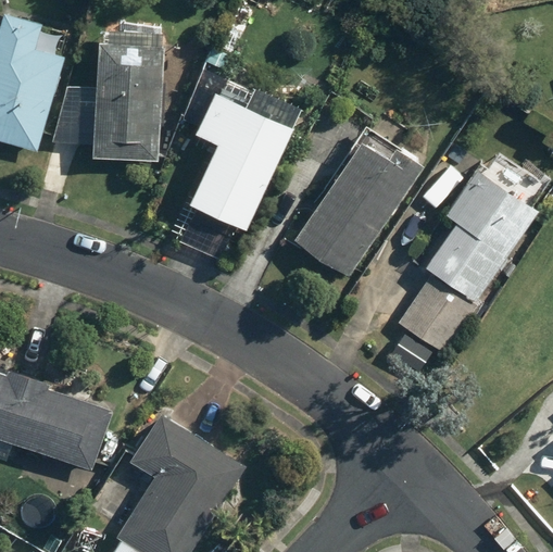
[(61,27),(0,12),(0,13),(0,145),(38,154),(48,115),(62,118),(71,86),(58,83),(64,57),(54,54),(61,27)]
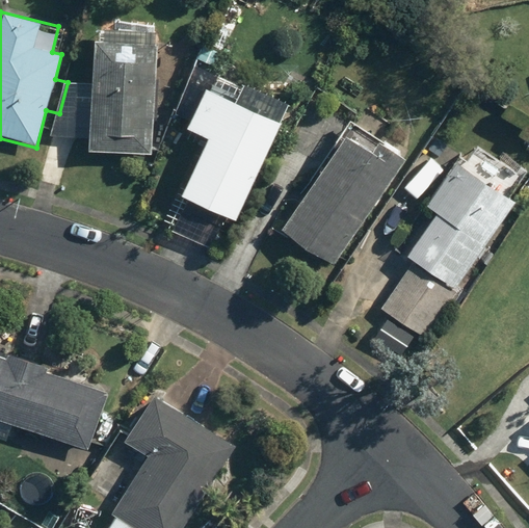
[(157,34),(94,32),(88,157),(152,160),(157,34)]
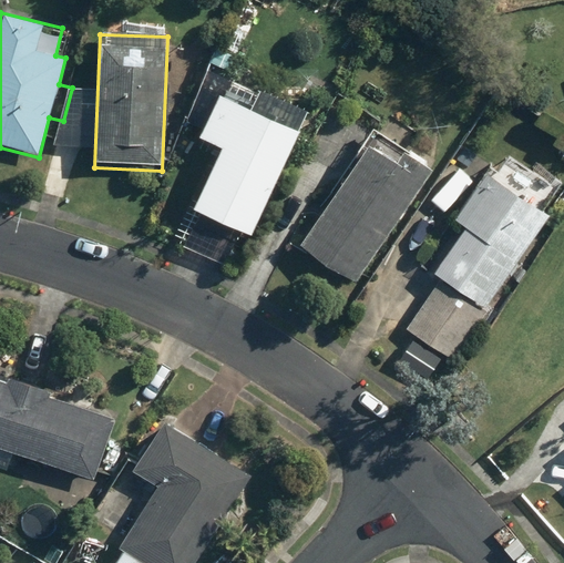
[(193,212),(250,237),(306,114),(264,95),(254,118),(196,92),(188,111),(206,119),(198,137),(222,149),(193,212)]
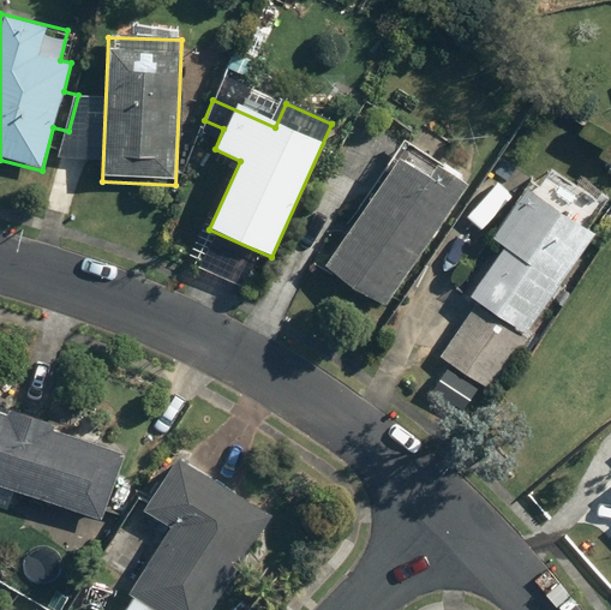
[(469,183),(403,143),(327,270),(391,310),(469,183)]
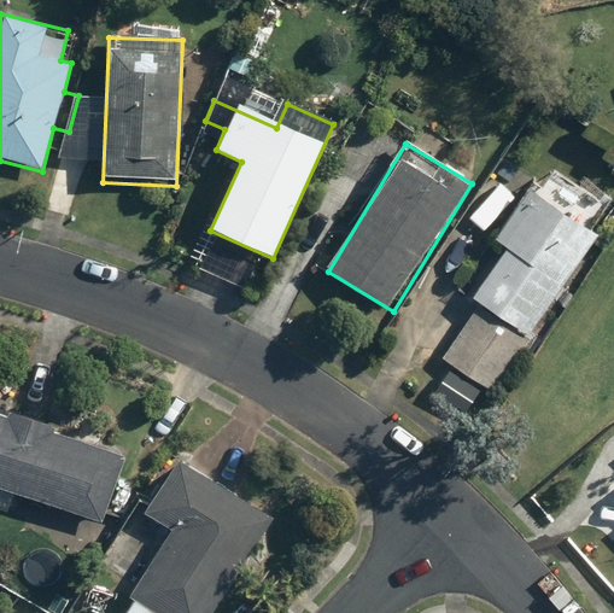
[(531,336),(596,235),(526,190),(491,243),(504,251),(472,301),(481,307),(444,365),(507,406),(547,345),(531,336)]
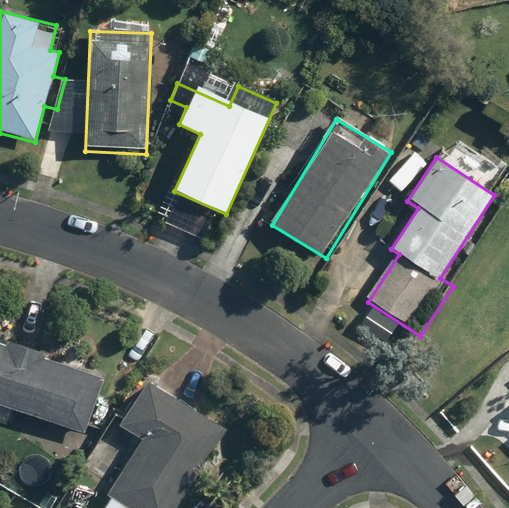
[(0,426),(6,428),(12,410),(87,436),(105,384),(45,363),(49,353),(9,339),(6,347),(0,344),(0,426)]
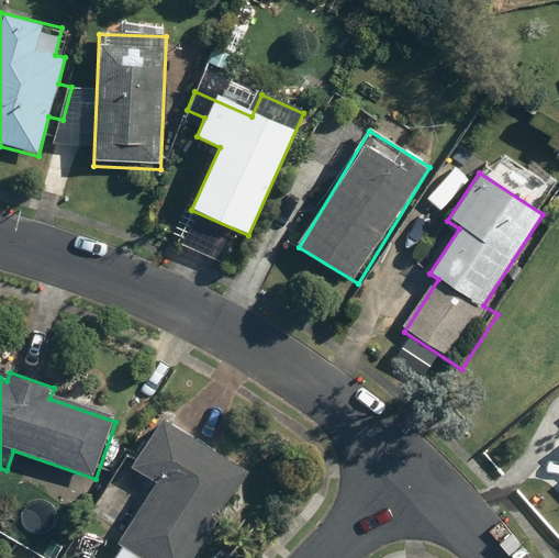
[(198,557),(250,471),(159,417),(130,467),(157,483),(112,557),(198,557)]
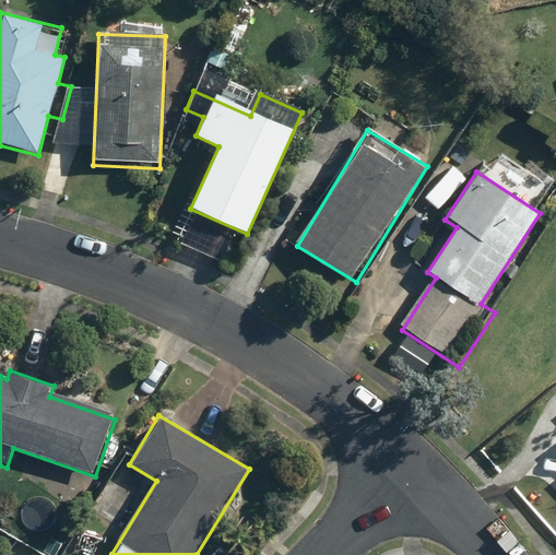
All buildings are outlined.
